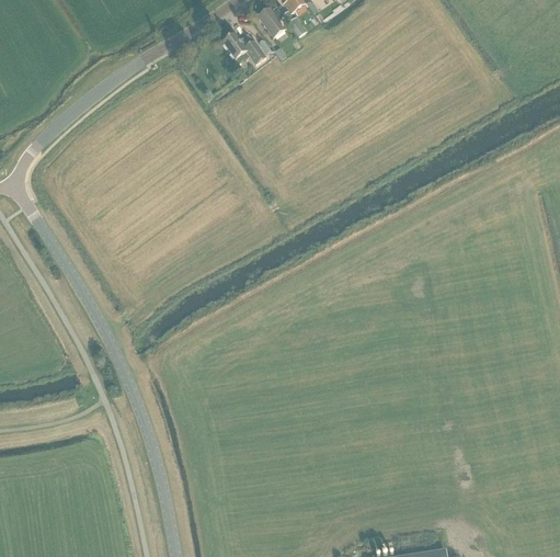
[(285,0),(283,1),(290,12),(304,2),(303,0),(285,0)]
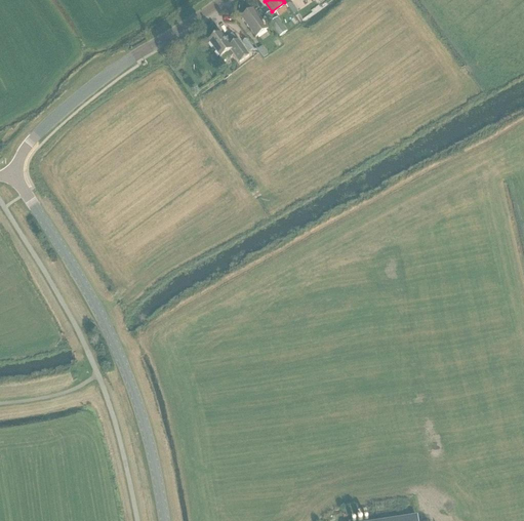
[(292,2),(287,5),(292,11),(296,8),(292,2)]
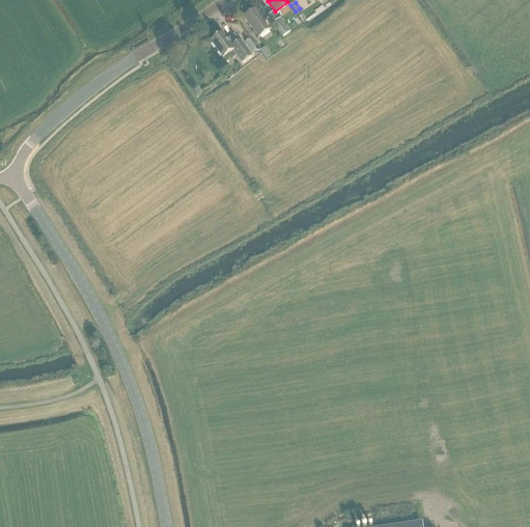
[(244,15),(257,34),(269,27),(255,6),(244,15)]
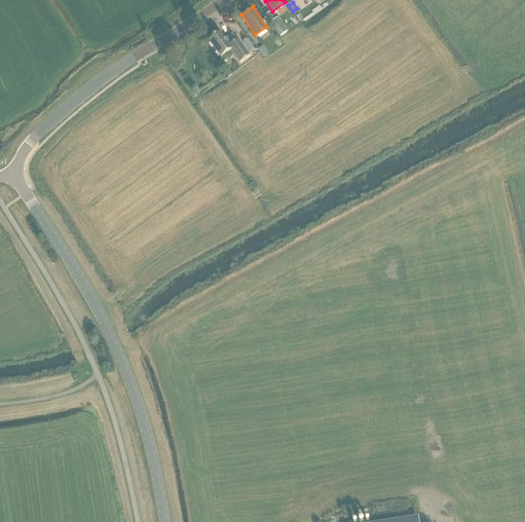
[(275,16),(269,8),(264,12),(278,34),(287,29),(276,14),(275,16)]
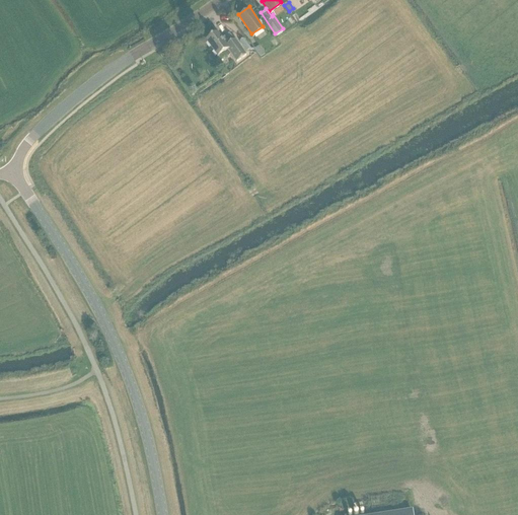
[(235,59),(238,56),(245,52),(234,37),(225,43),(216,29),(205,38),(217,54),(223,50),(226,54),(230,52),(235,59)]
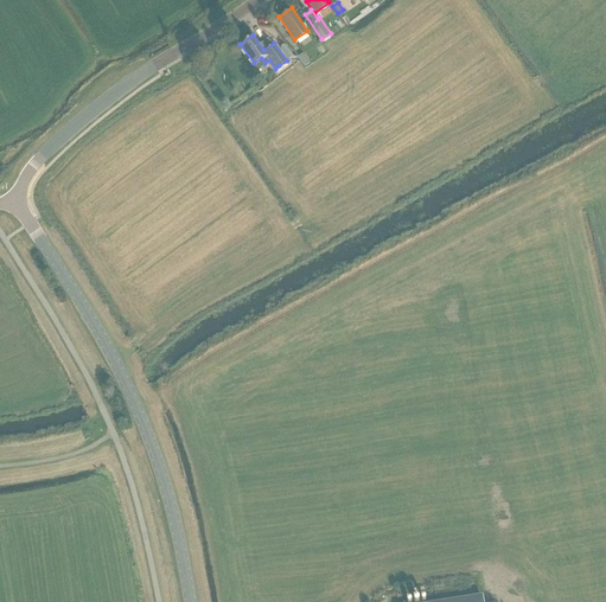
[(306,53),(303,49),(299,51),(297,53),(303,63),(310,58),(306,53)]
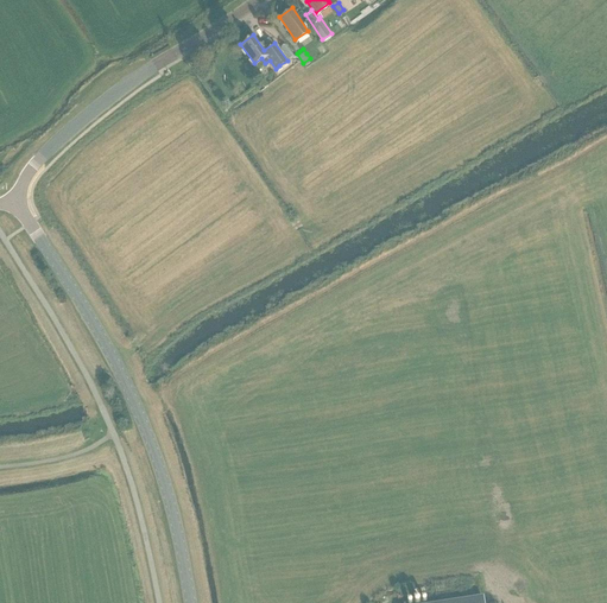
[(484,602),(482,592),(413,602),(484,602)]
